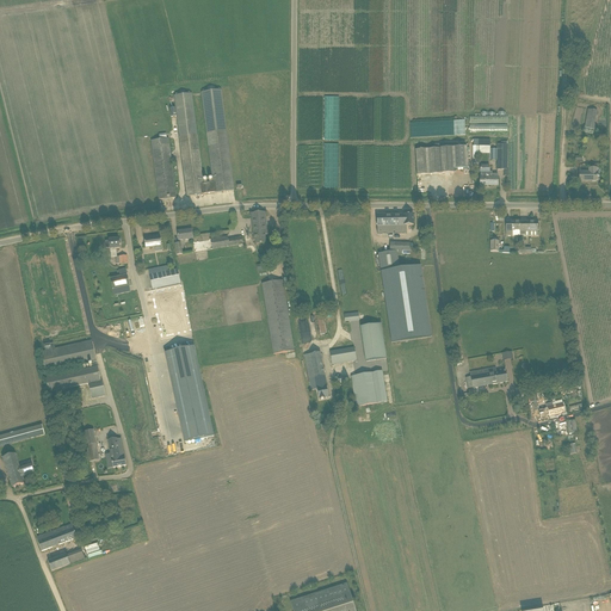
[(215,192),(215,193),(234,191),(221,91),(202,93),(208,134),(214,183),(203,184),(191,94),(174,96),(187,197),(204,195),(204,193),(215,192)]
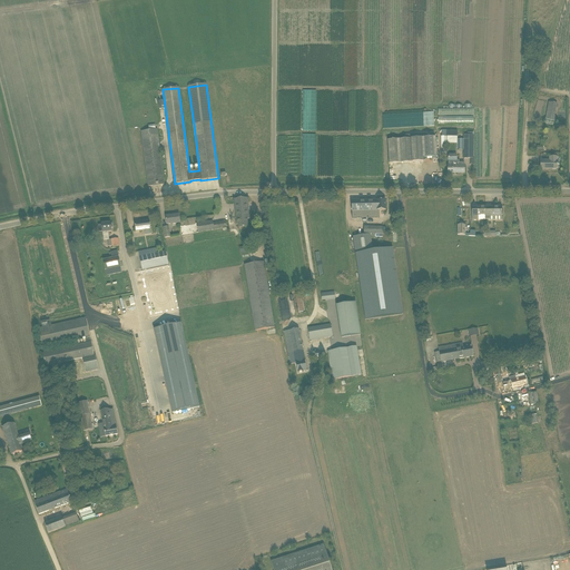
[(303,130),(316,130),(316,90),(303,90),(303,130)]
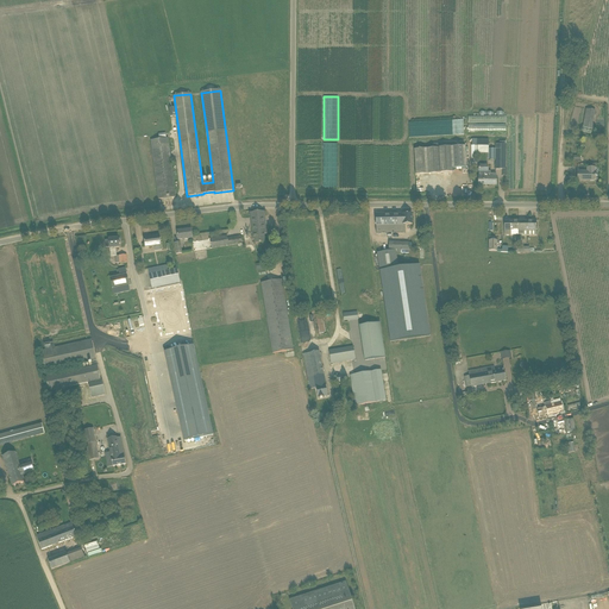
[(595,111),(586,110),(583,127),(592,130),(595,111)]
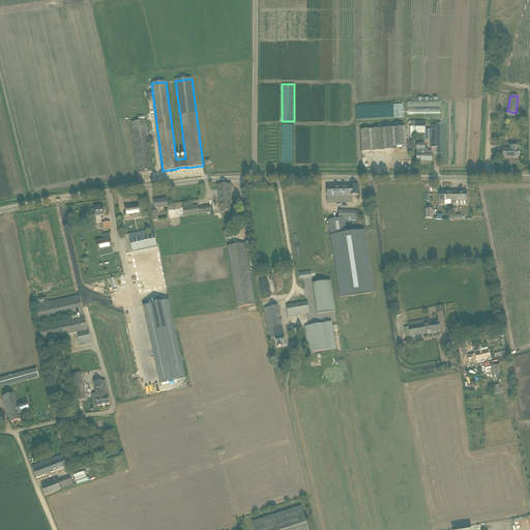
[(403,105),(356,107),(357,119),(373,118),(373,115),(374,115),(374,110),(378,109),(378,108),(384,107),(384,110),(387,110),(387,117),(404,116),(403,105)]
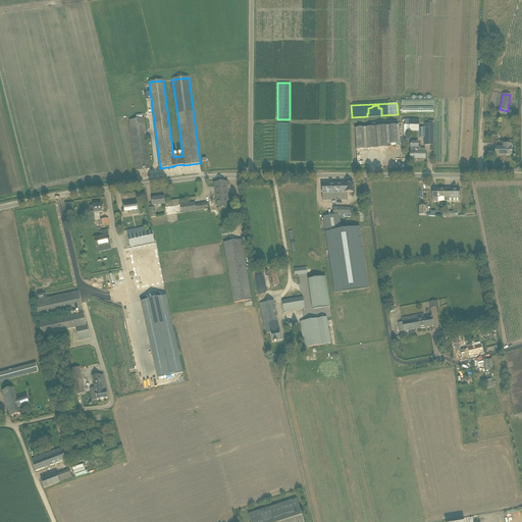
[(150,169),(148,147),(144,118),(129,120),(136,171),(150,169)]
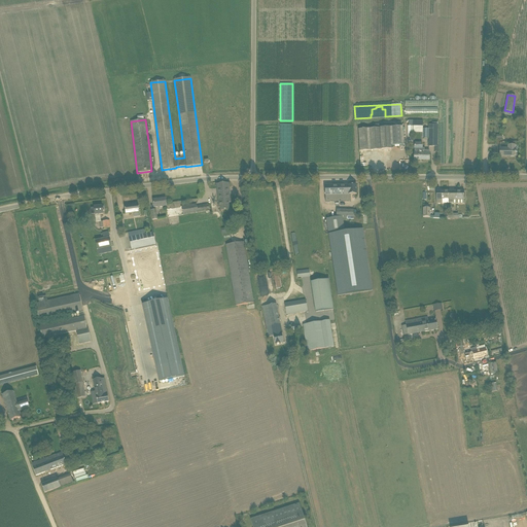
[(291,147),(291,125),(280,125),(280,136),(286,136),(286,141),(290,141),(290,147),(291,147)]
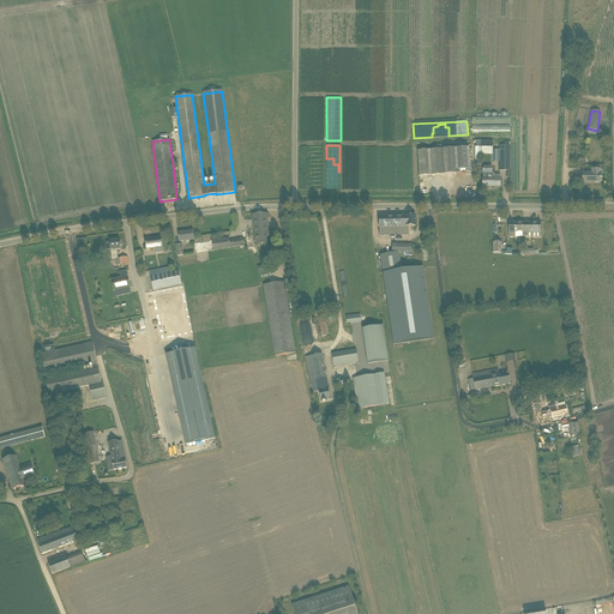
[(500,170),(510,170),(510,145),(500,145),(500,150),(493,151),(493,161),(500,161),(500,170)]
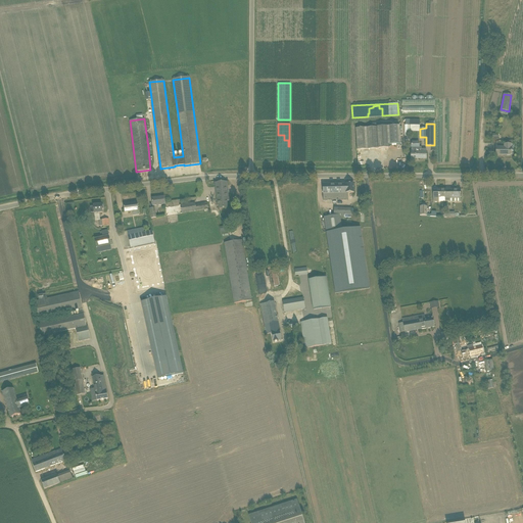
[(367,128),(361,129),(355,129),(358,150),(368,149),(388,148),(388,145),(400,144),(399,126),(367,128)]
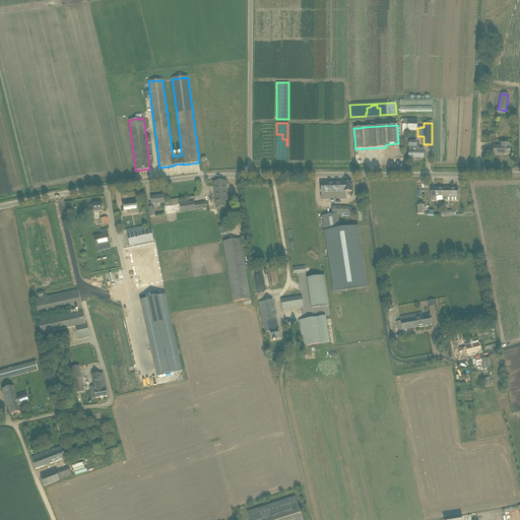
[(424,158),(424,151),(424,148),(419,148),(419,146),(416,146),(416,142),(409,142),(409,158),(424,158)]
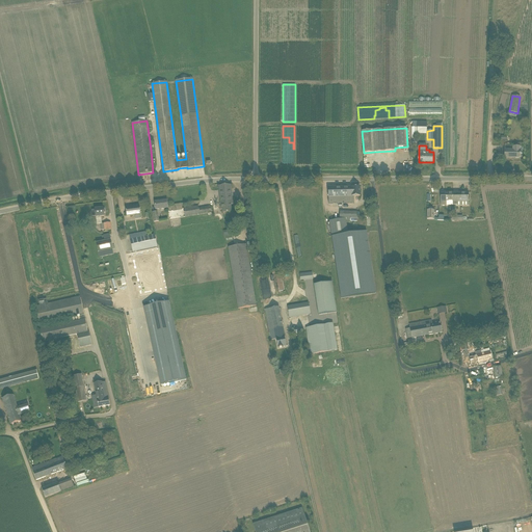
[(513,151),(505,151),(505,158),(521,158),(521,151),(520,151),(520,147),(513,148),(513,151)]
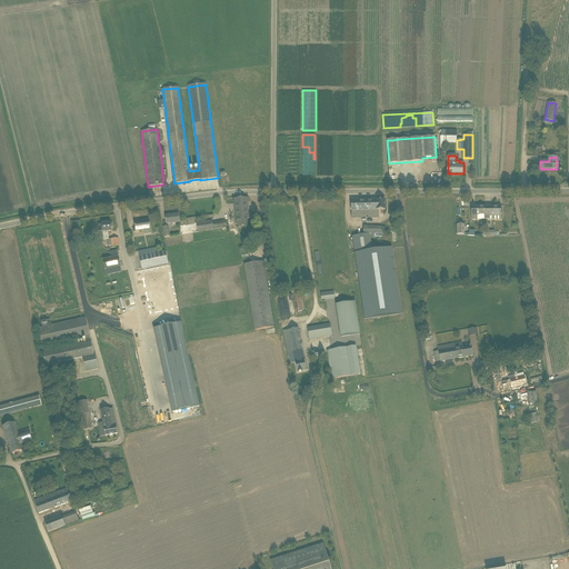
[(233,199),(235,203),(237,225),(238,223),(239,228),(248,227),(247,219),(249,219),(247,198),(233,199)]
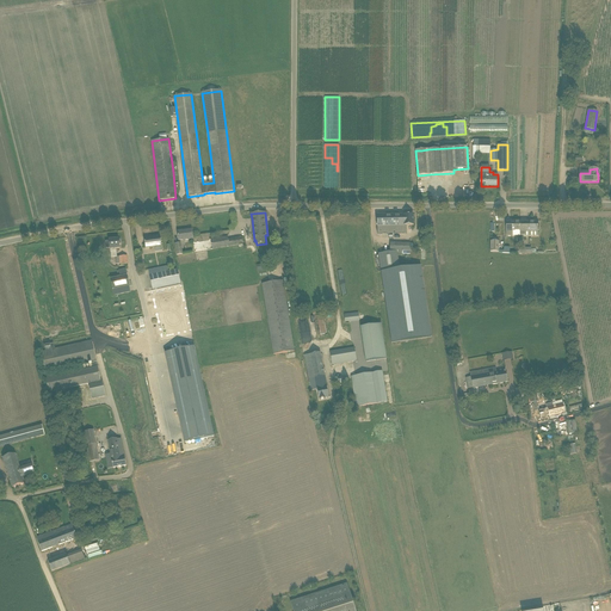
[(403,215),(377,216),(378,232),(407,232),(407,226),(413,226),(413,215),(403,216),(403,215)]
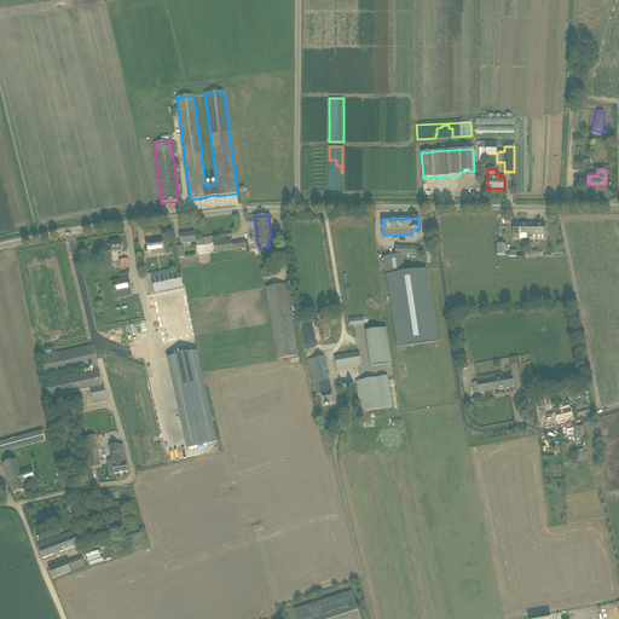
[(513,239),(520,239),(520,235),(527,235),(527,225),(513,225),(513,239)]
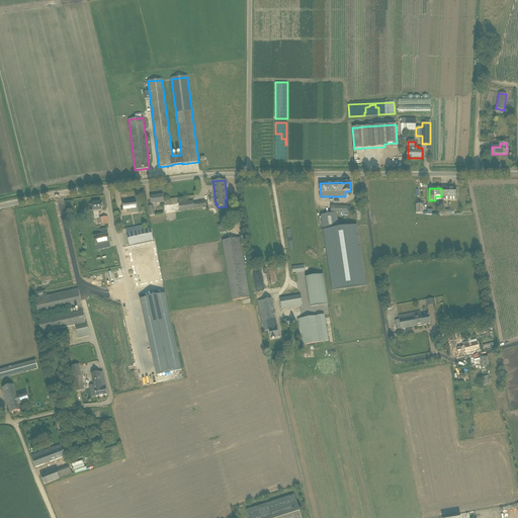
[(456,188),(441,188),(441,196),(441,200),(456,200),(456,188)]
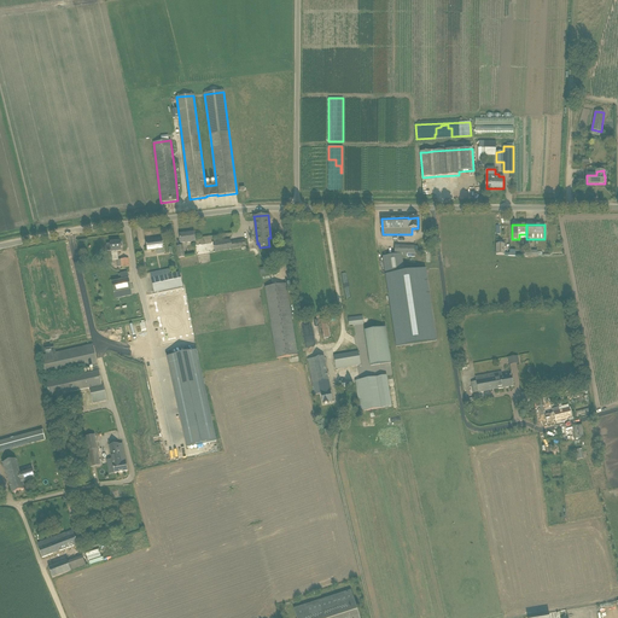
[(196,242),(194,233),(180,234),(181,244),(196,242)]
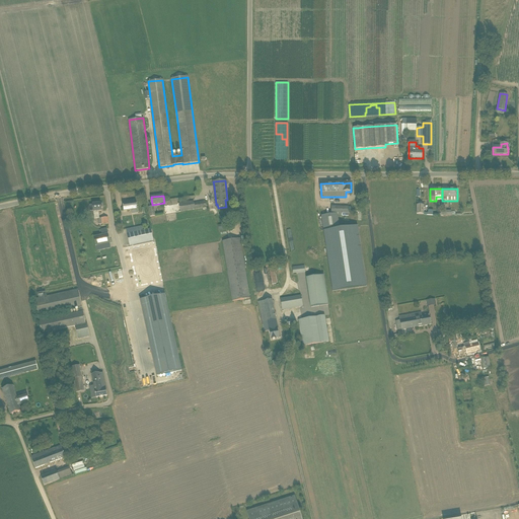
[(124,211),(132,210),(132,214),(138,213),(137,209),(136,201),(123,203),(124,211)]
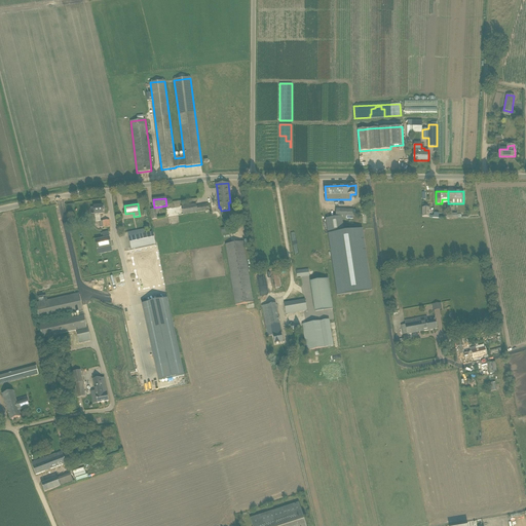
[(166,208),(167,216),(205,212),(204,203),(166,208)]
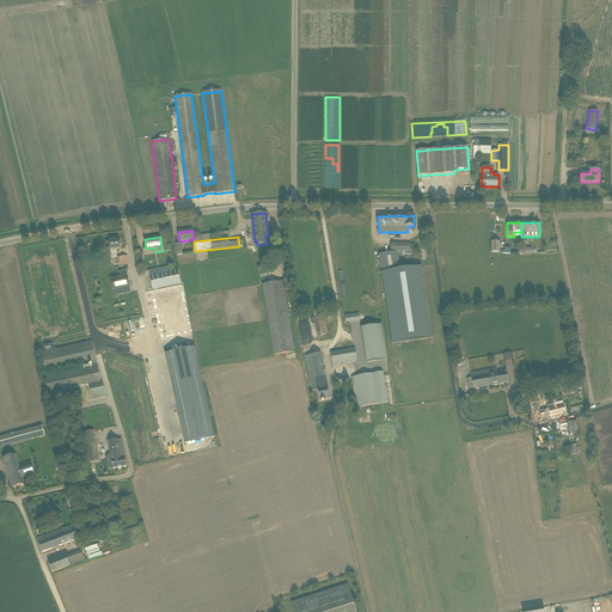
[(120,242),(120,240),(109,242),(110,243),(106,243),(106,249),(110,249),(110,250),(111,258),(117,258),(116,249),(120,249),(120,245),(121,245),(121,240),(120,242)]
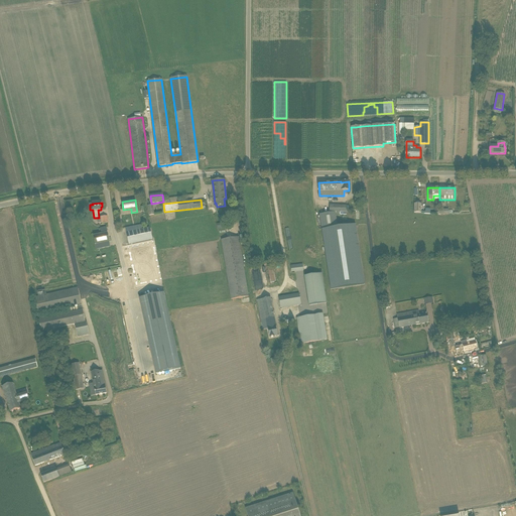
[(347,206),(337,206),(338,215),(347,215),(347,206)]
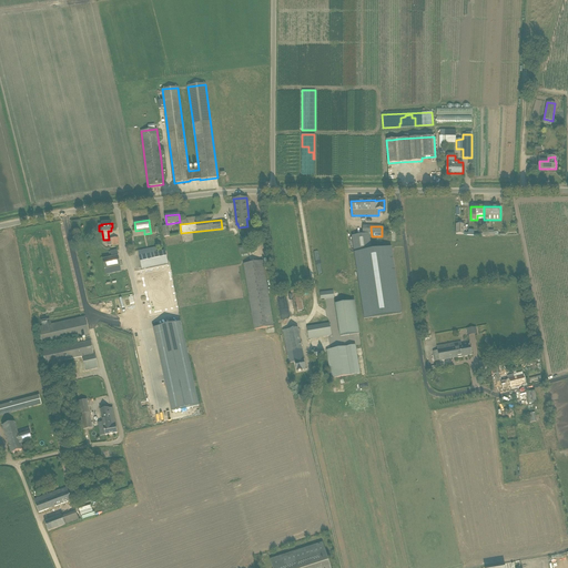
[(373,251),(371,235),(352,237),(364,320),(401,315),(391,249),(373,251)]
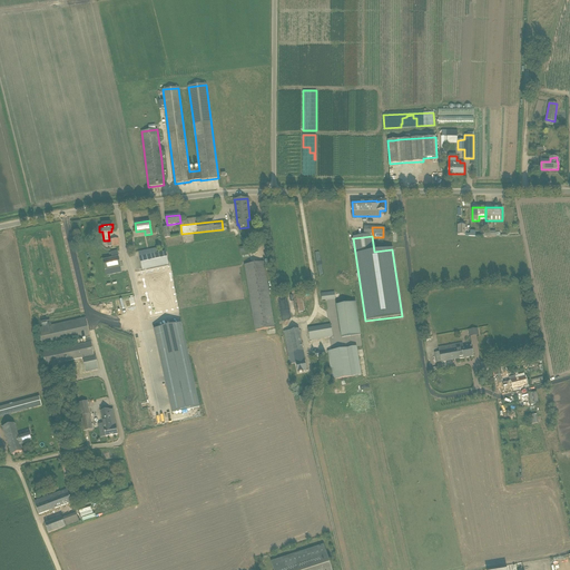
[(139,257),(143,272),(169,266),(166,252),(157,254),(156,248),(138,253),(139,257)]
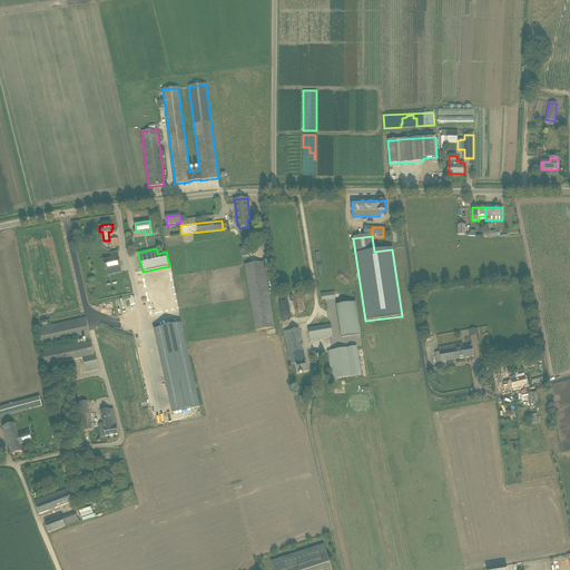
[(106,271),(121,267),(119,257),(104,261),(106,271)]
